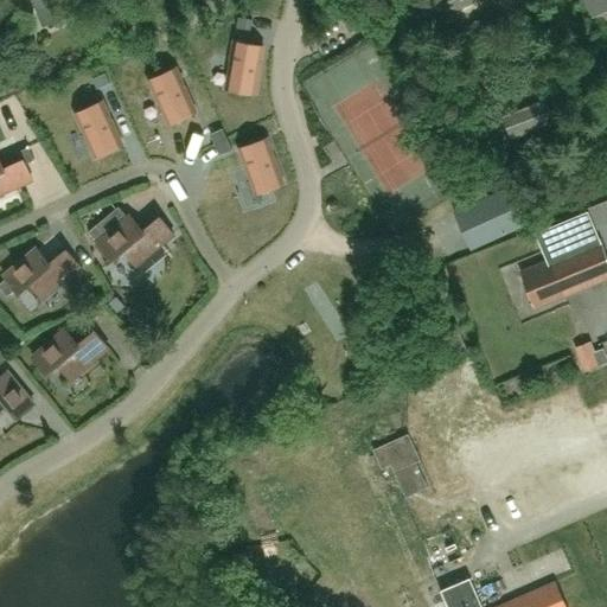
[(70,16),(64,0),(31,0),(42,27),(70,16)]
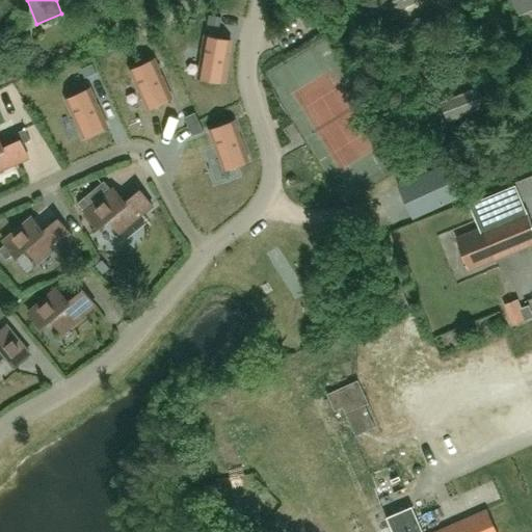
[(416,0),(374,0),(358,7),(367,26),(418,4),(416,0)]
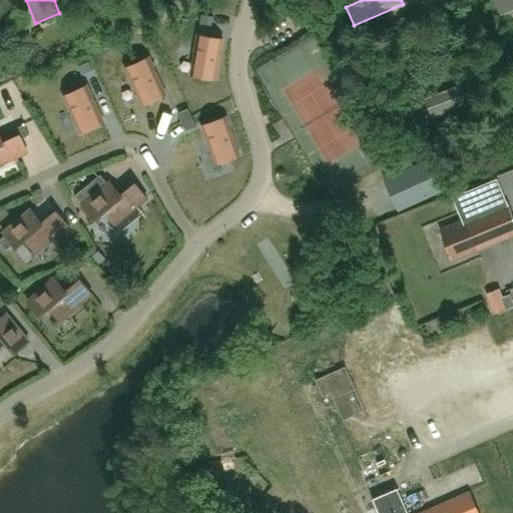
[(512,0),(496,0),(501,13),(512,7),(512,0)]
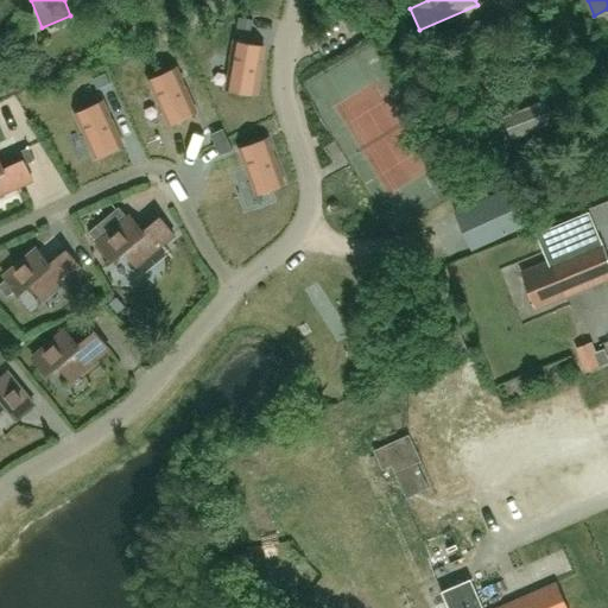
[(239,17),(238,27),(251,30),(253,19),(239,17)]
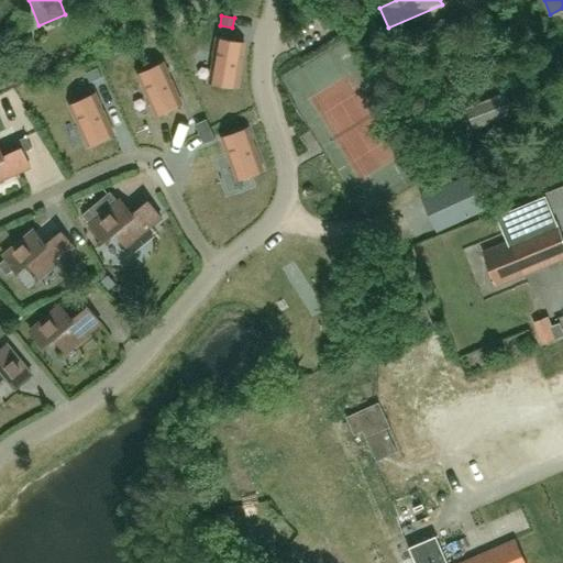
[(218,37),(210,80),(236,86),(244,43),(218,37)]
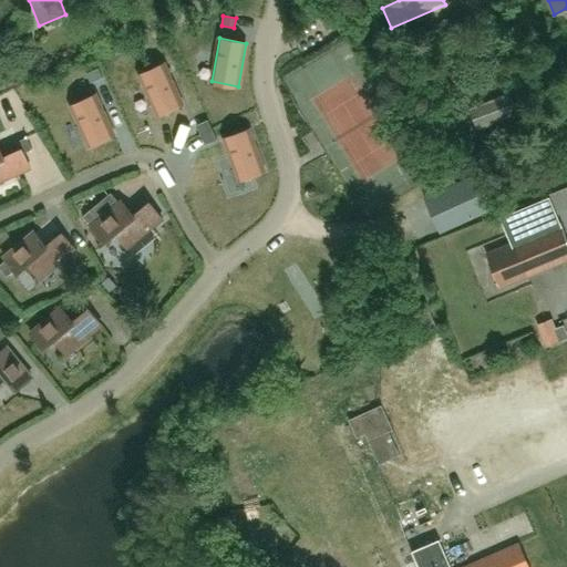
[(165,63),(140,74),(157,114),(183,103),(165,63)]
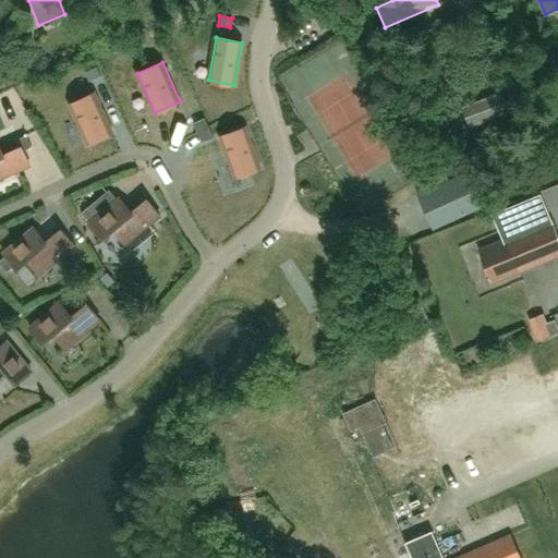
[(97,67),(85,72),(89,81),(100,75),(97,67)]
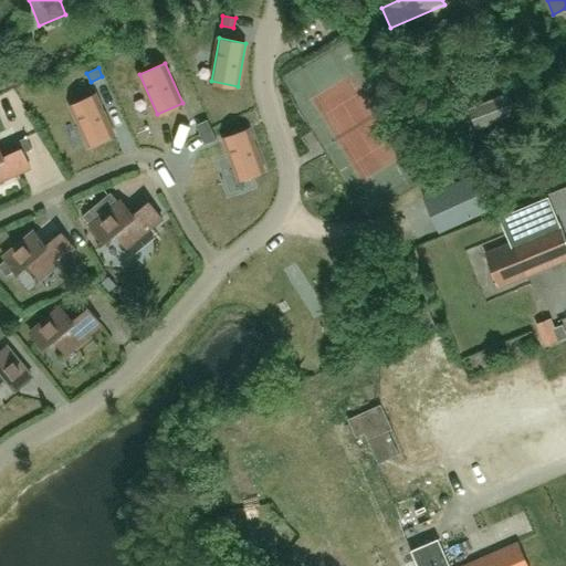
[(510,92),(468,108),(474,130),(519,113),(510,92)]
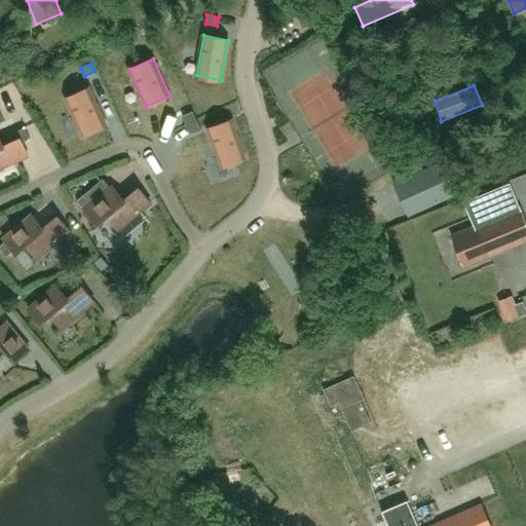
[(89,87),(66,98),(82,135),(106,124),(89,87)]
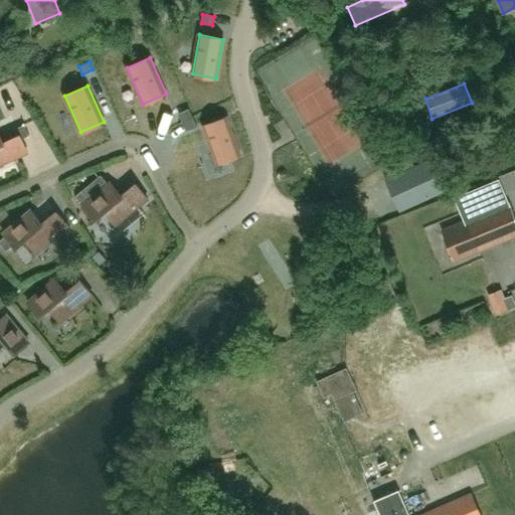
[(189,109),(178,114),(182,122),(193,118),(189,109)]
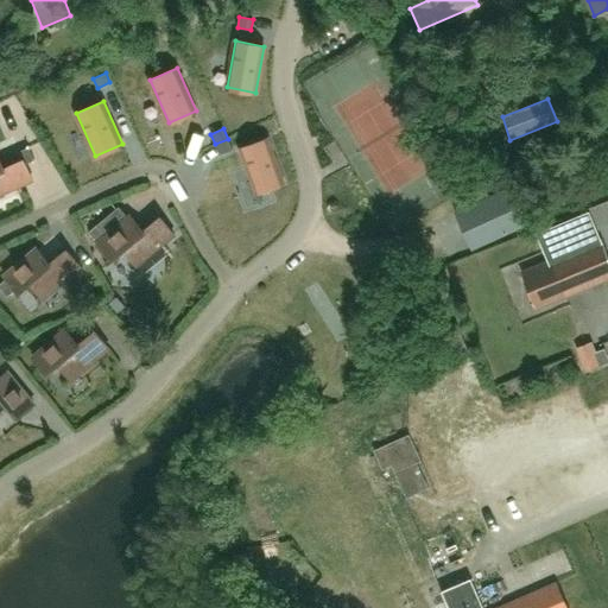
[(268,138),(240,149),(255,192),(284,183),(268,138)]
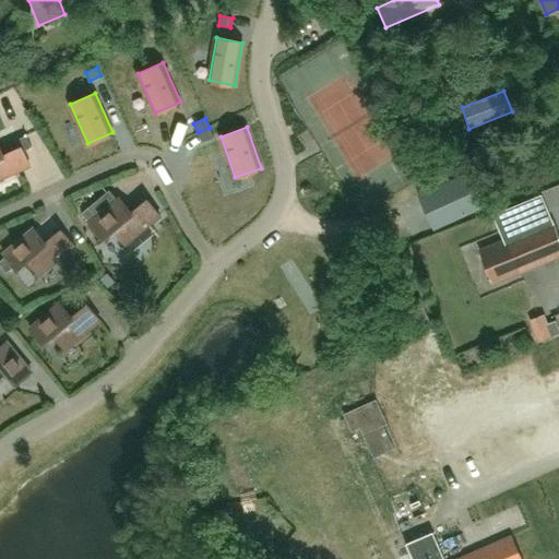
[(210,128),(198,132),(202,142),(214,137),(210,128)]
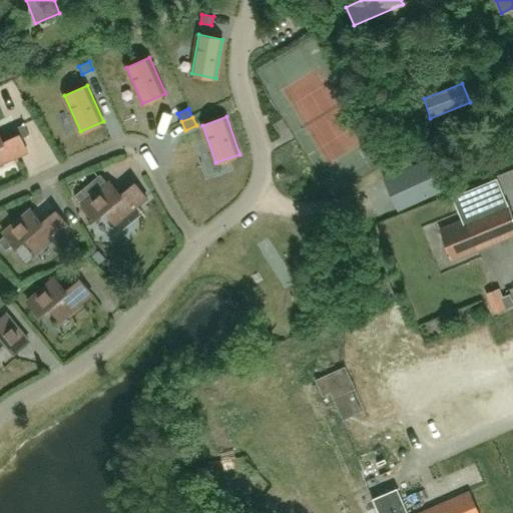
[(17,127),(20,134),(3,142),(0,134),(0,163),(28,151),(22,138),(29,134),(24,123),(17,127)]
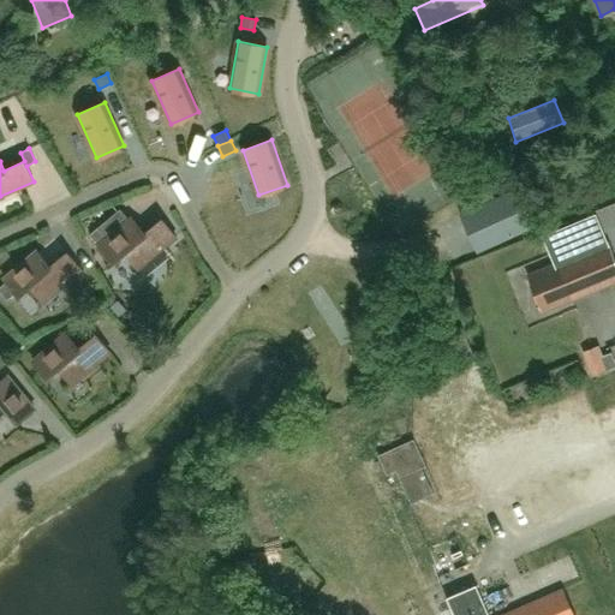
[(515,189),(460,214),(477,251),(532,227),(515,189)]
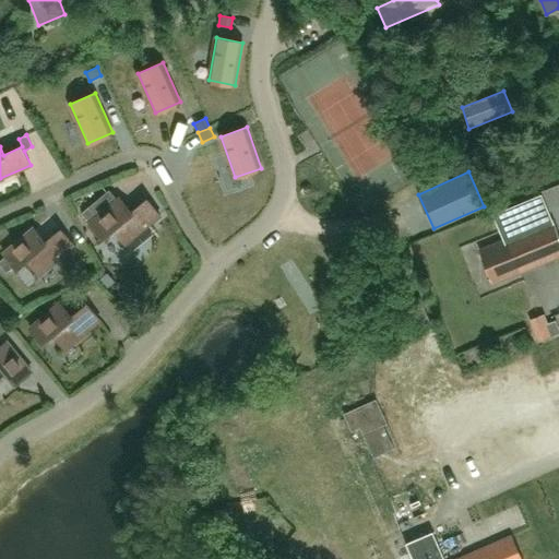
[(97,216),(90,206),(82,213),(91,223),(90,223),(103,238),(113,230),(125,245),(159,215),(147,200),(132,213),(120,198),(97,216)]
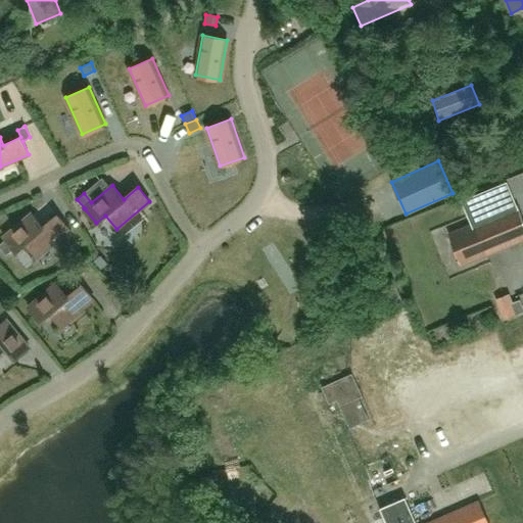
[(522,219),(517,204),(515,205),(471,224),(447,234),(462,266),(522,239),(522,219)]
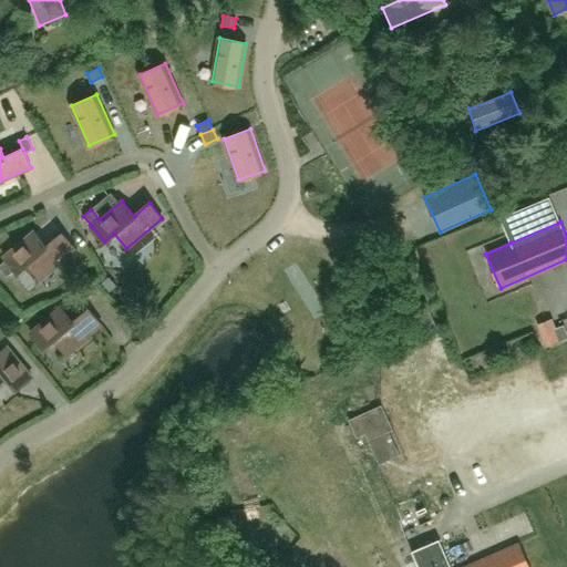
[(47,246),(34,232),(4,256),(7,259),(0,264),(0,267),(7,276),(14,269),(17,272),(28,264),(40,278),(75,248),(62,233),(47,246)]
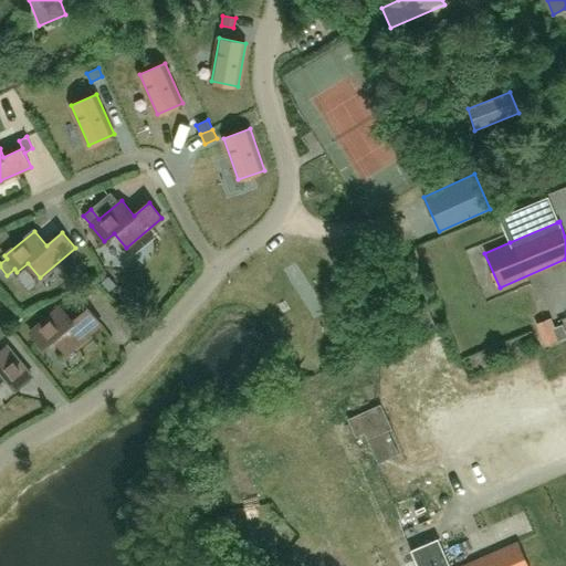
[(61,306),(31,331),(43,347),(54,338),(66,353),(102,324),(88,308),(73,321),(61,306)]
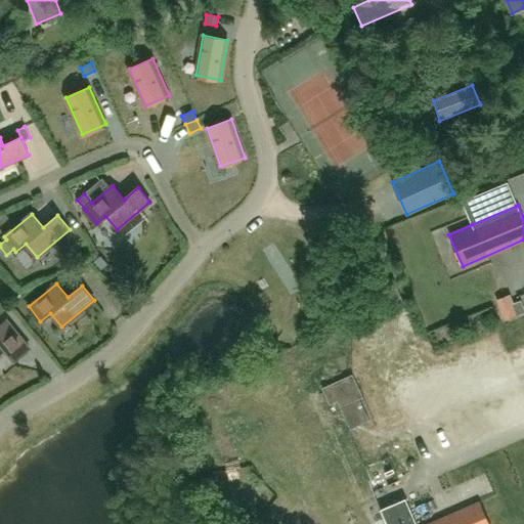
[(6,320),(0,325),(0,356),(7,350),(15,360),(30,348),(6,320)]
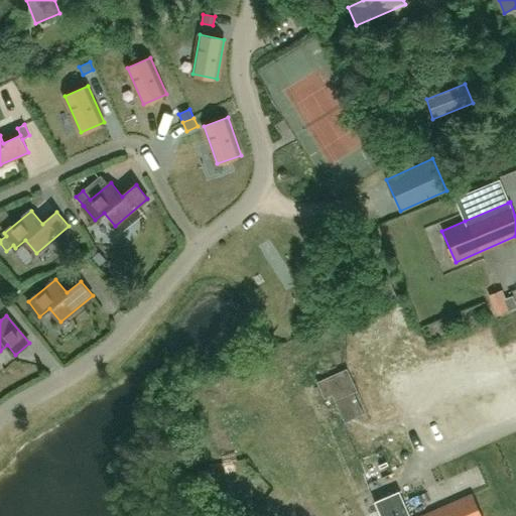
[(347,368),(317,382),(325,398),(333,394),(345,422),(363,414),(354,392),(357,390),(347,368)]
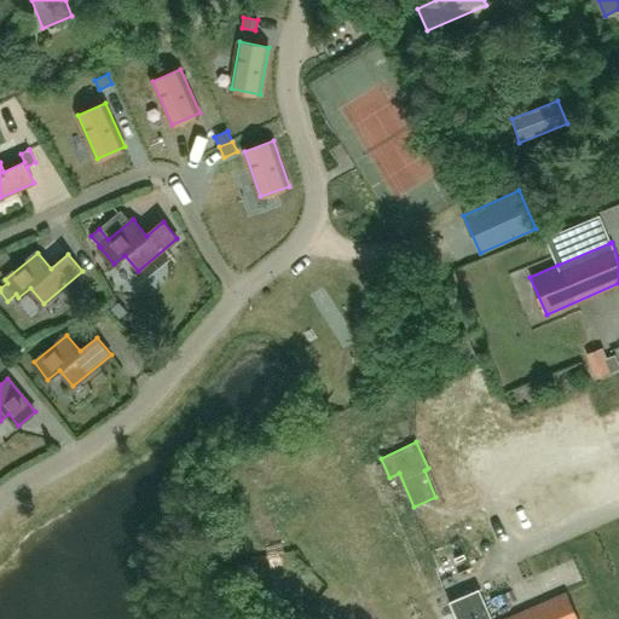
[(579,618),(568,593),(508,618),(493,618),(480,588),(449,601),(456,618),(579,618)]
